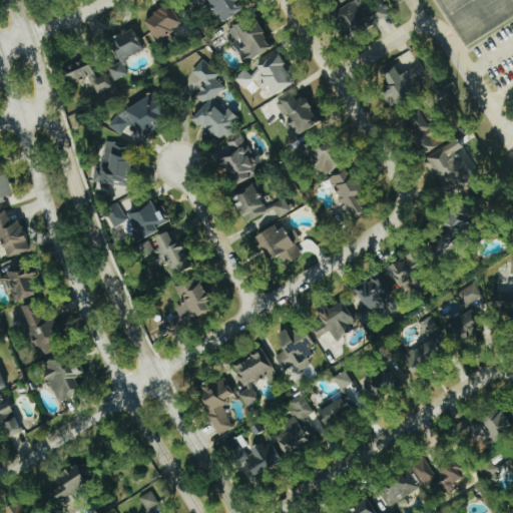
[(384,0),(375,0),(368,4),(366,0),(355,0),(356,1),(334,12),(347,38),(392,17),(384,0)]
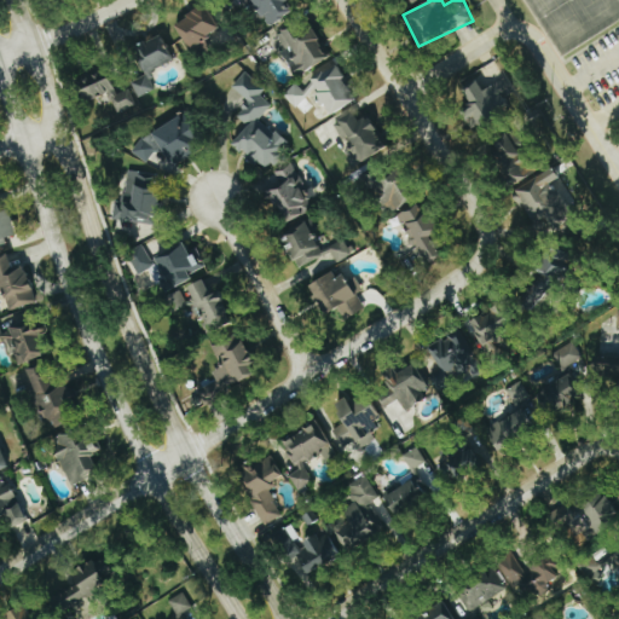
[(175,25),(200,57),(212,47),(206,39),(220,28),(203,5),(175,25)]
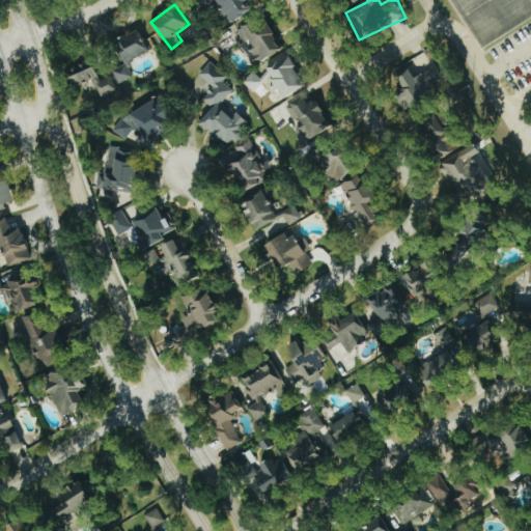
[(236,31),(255,64),(282,49),(268,23),(259,27),(256,21),(236,31)]
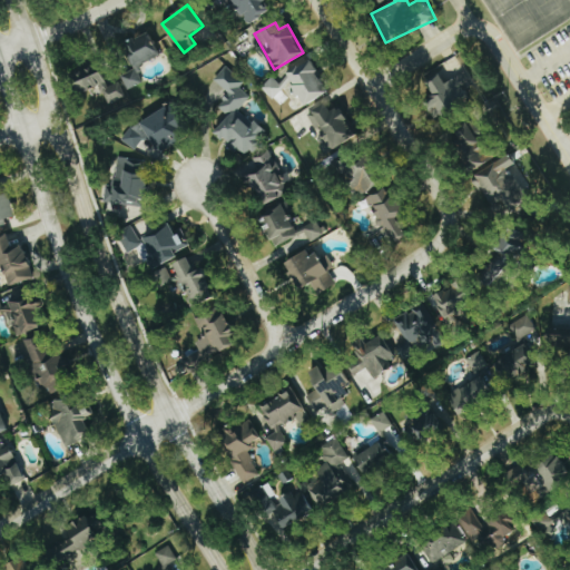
[(135,68),(160,55),(148,31),(123,45),(135,68)]
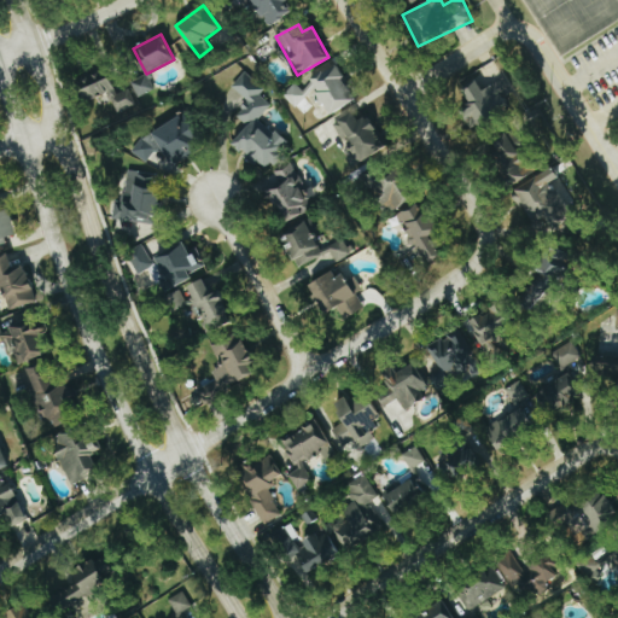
[(356,100),(337,66),(299,88),(298,85),(284,92),(292,108),(316,94),(328,116),(356,100)]
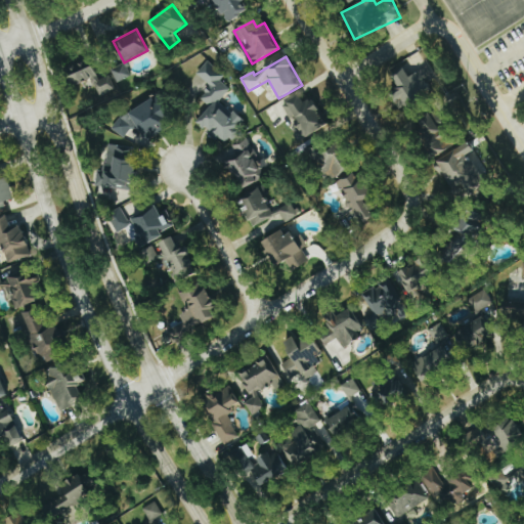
[(98,80),(91,59),(67,69),(74,86),(92,79),(99,96),(116,89),(111,76),(98,80)]
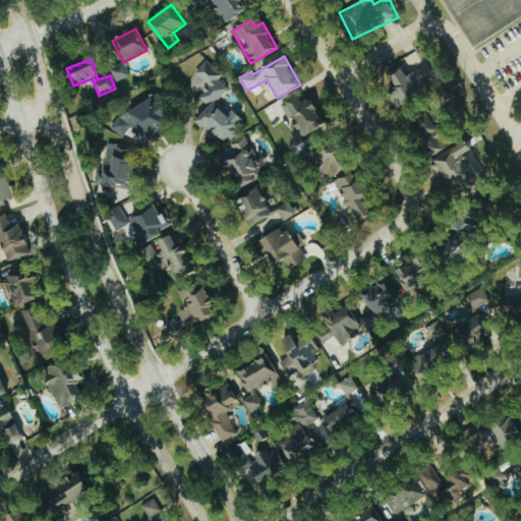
[(244,122),(219,100),(229,89),(220,80),(224,75),(207,60),(195,73),(210,85),(198,98),(209,107),(197,120),(225,145),(244,122)]
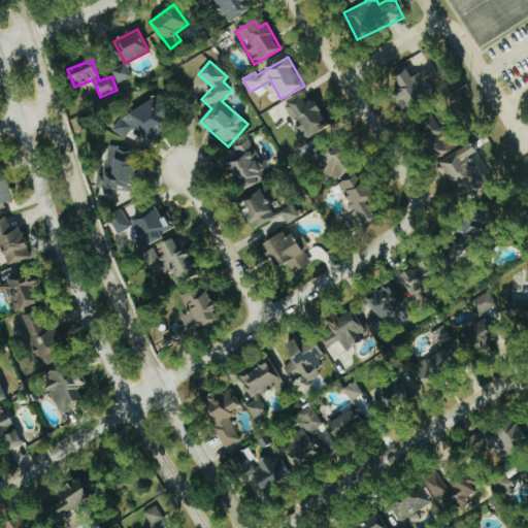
[(112,69),(118,84),(132,77),(127,64),(112,69)]
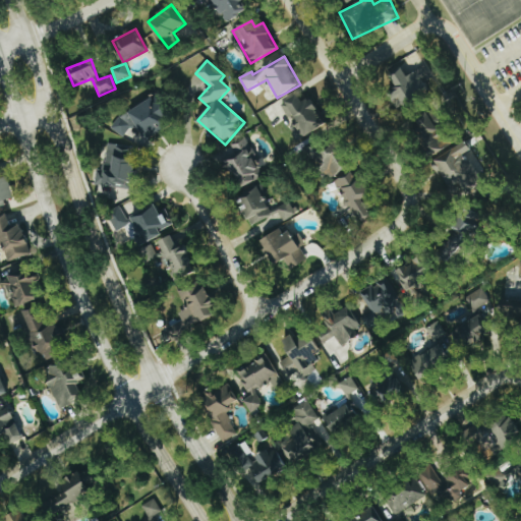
[(405,75),(403,67),(391,72),(398,91),(391,93),(396,105),(437,91),(428,66),(405,75)]
